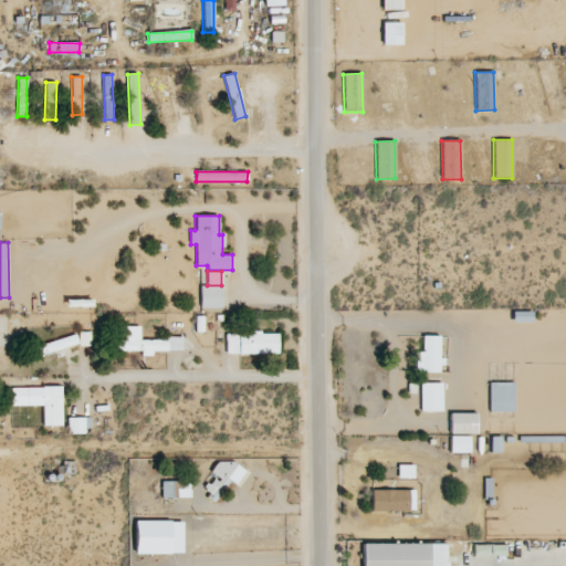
[(200,286),(200,308),(221,307),(221,285),(200,286)]
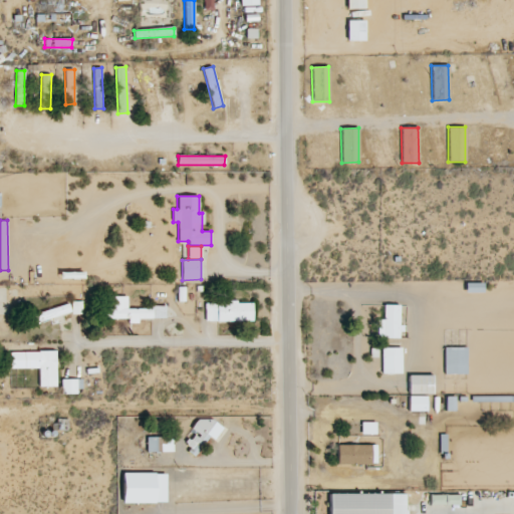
[(103,319),(129,319),(129,323),(139,323),(139,318),(166,318),(166,307),(127,308),(127,296),(110,296),(110,308),(103,308),(103,319)]
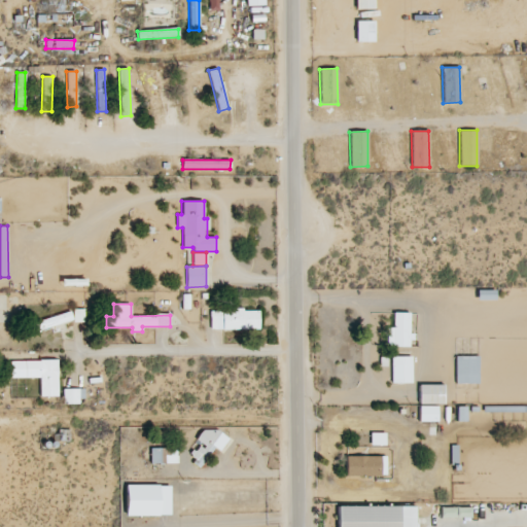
[(259,310),(210,311),(210,330),(259,329),(259,310)]
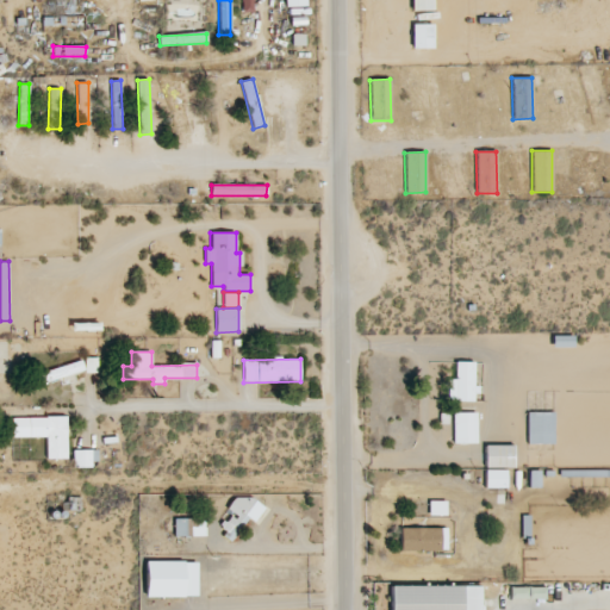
[(85,371),(81,360),(36,374),(39,387),(60,380),(62,385),(78,380),(75,374),(85,371)]
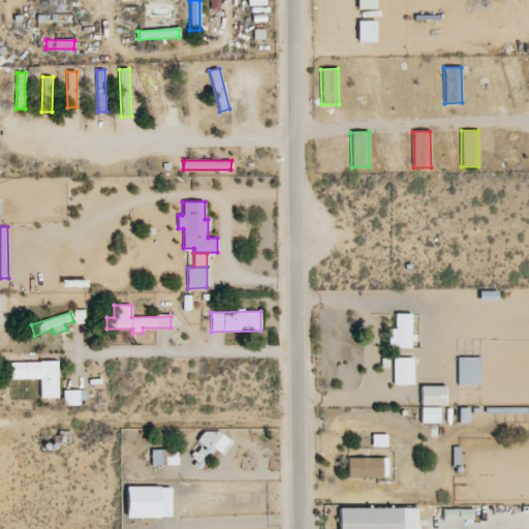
[(412,348),(412,338),(410,338),(411,314),(395,313),(395,329),(389,328),(387,347),(412,348)]
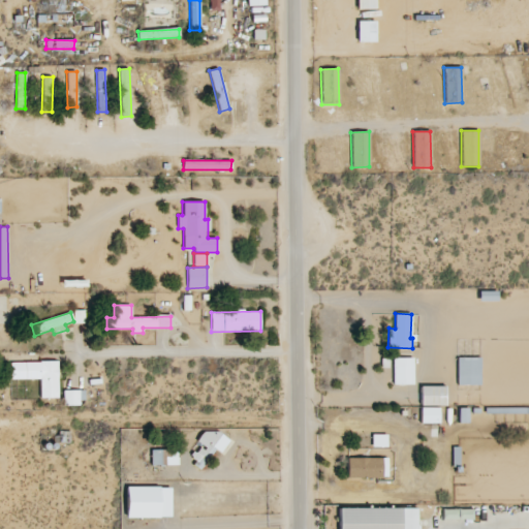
[(394,384),(413,384),(413,358),(394,358),(394,384)]
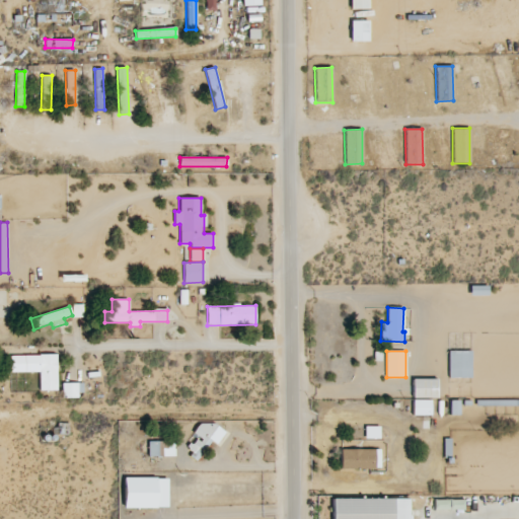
[(449,351),(448,378),(471,378),(471,351),(449,351)]
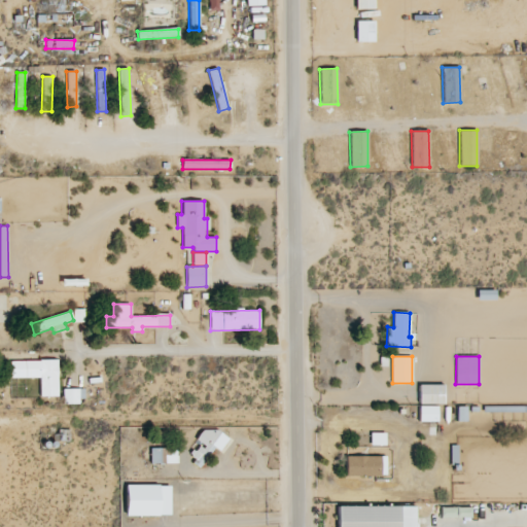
[(10,378),(40,378),(40,396),(58,396),(57,360),(10,360),(10,378)]
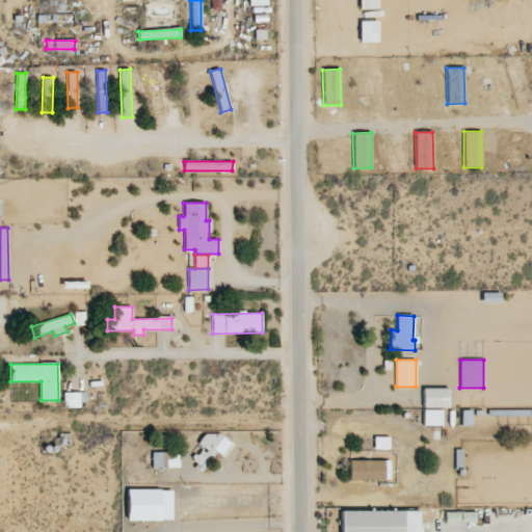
[(448,388),(423,388),(423,408),(448,407),(448,388)]
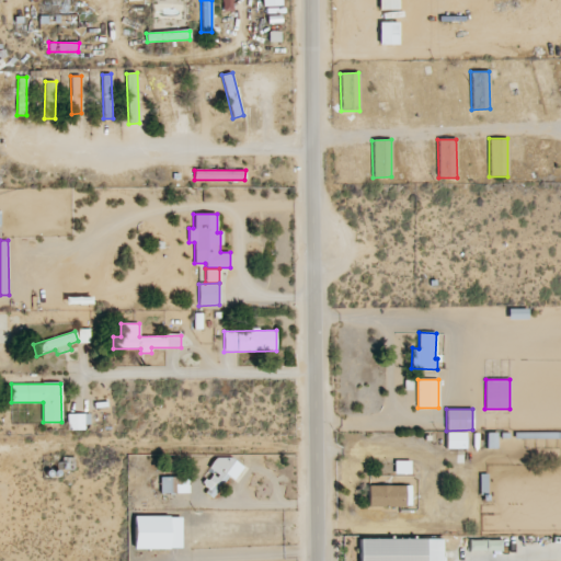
[(67,430),(88,430),(88,414),(68,413),(67,430)]
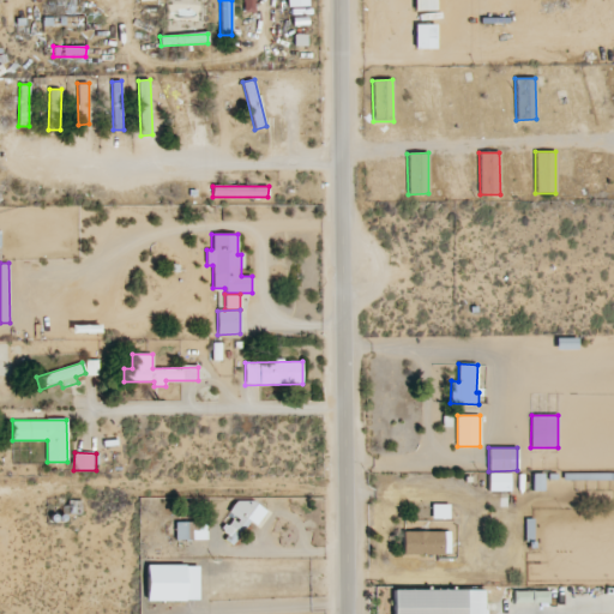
[(510,474),(488,474),(488,492),(510,492),(510,474)]
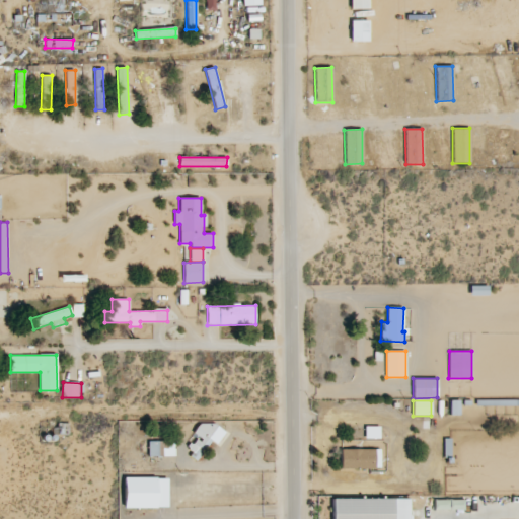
[(197,459),(213,441),(215,443),(224,435),(207,420),(182,446),(197,459)]
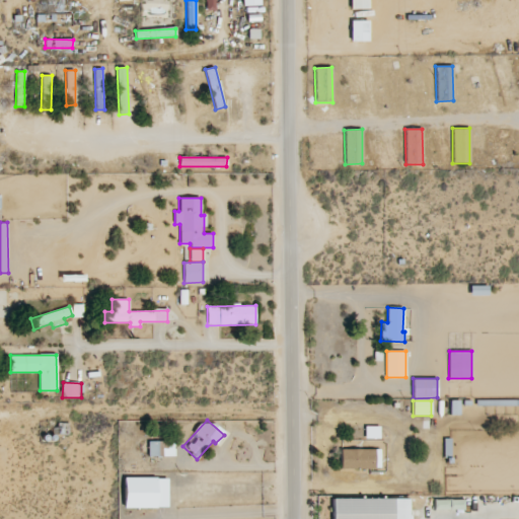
[(173,455),(173,441),(142,442),(143,456),(173,455)]
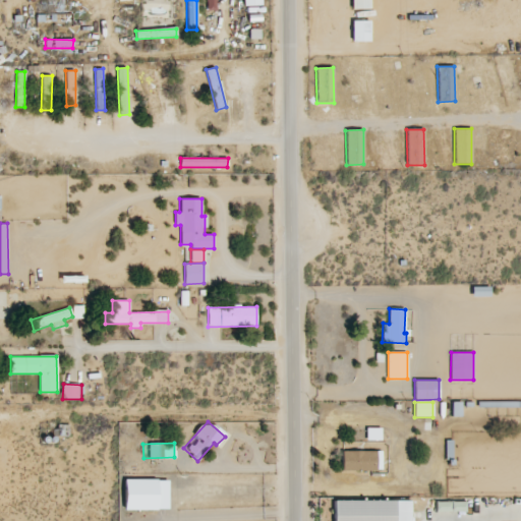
[(341,469),(381,471),(382,452),(342,450),(341,469)]
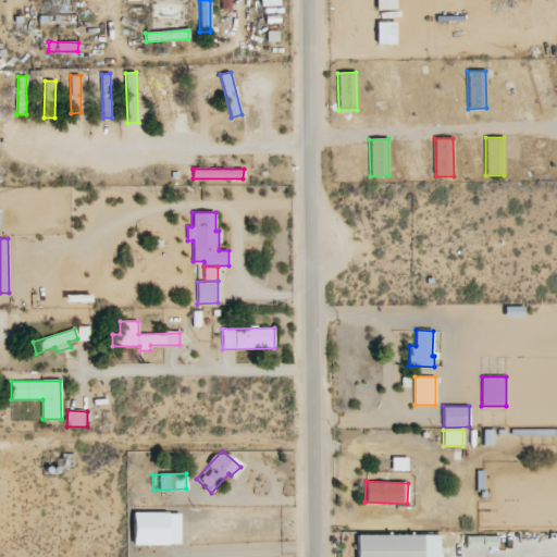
[(133,545),(180,544),(180,512),(133,512),(133,545)]
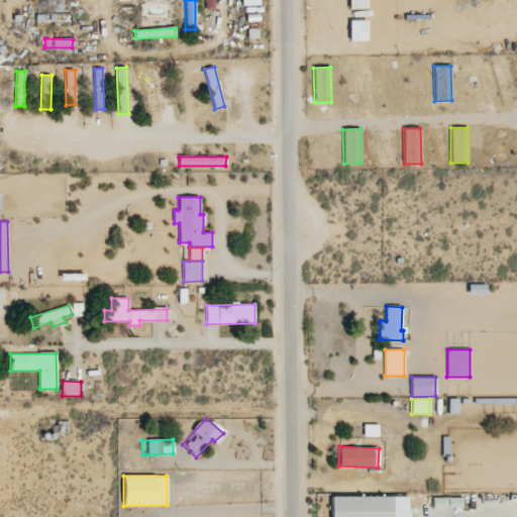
[(407,516),(407,496),(330,497),(330,516),(407,516)]
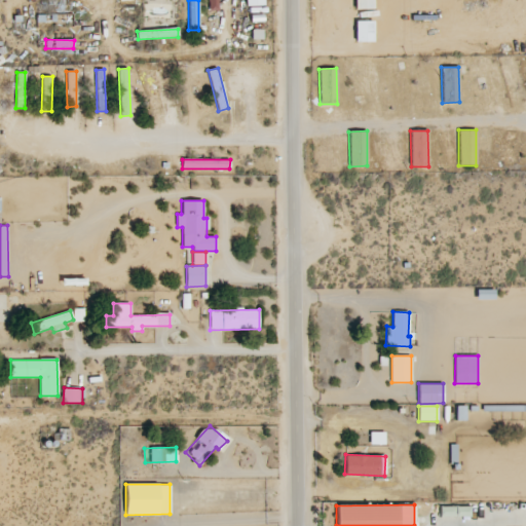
[(440,516),(466,516),(466,506),(440,506),(440,516)]
